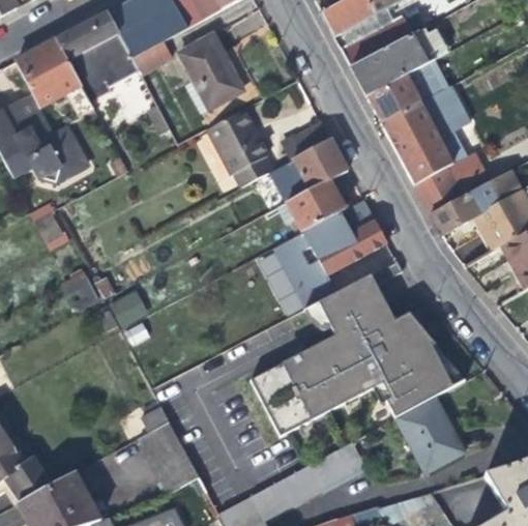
[(17,6),(12,0),(0,0),(0,10),(2,13),(17,6)]
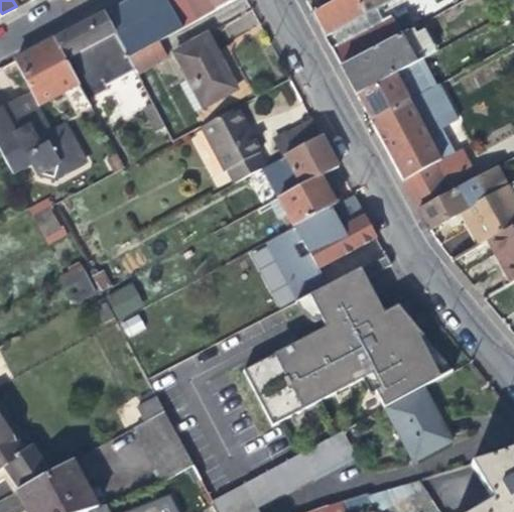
[(121,0),(104,9),(128,53),(158,38),(181,26),(167,0),(121,0)]
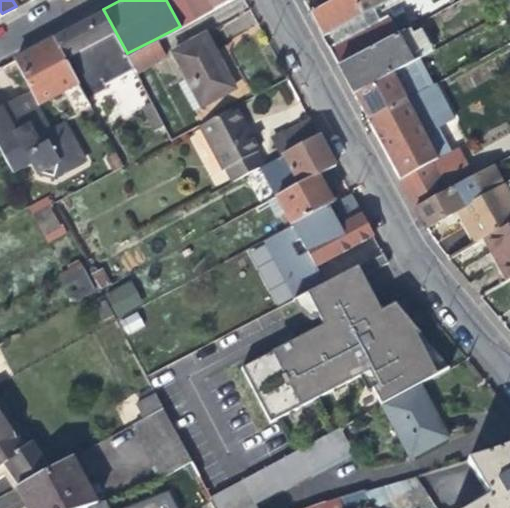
[(166,0),(180,26),(229,0),(166,0)]
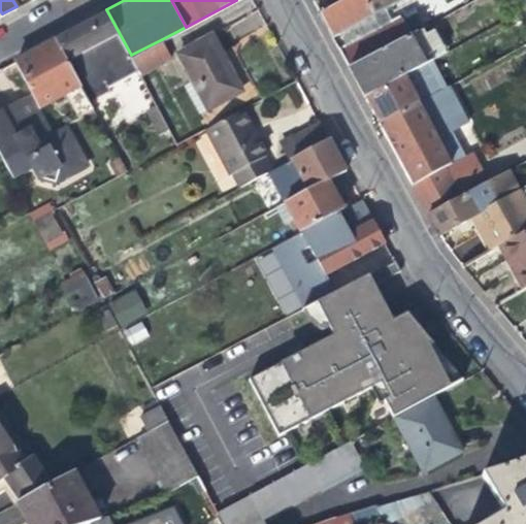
[(333,34),(340,30),(384,6),(395,0),(342,0),(321,11),(328,25),(333,34)]
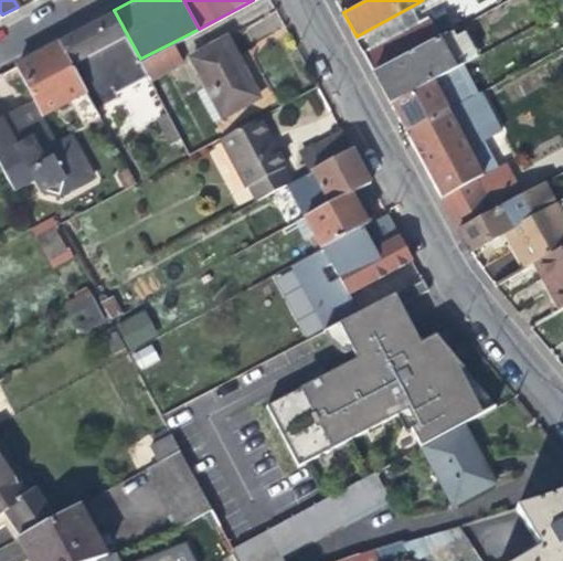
[(364,32),(374,49),(420,21),(411,7),(364,32)]
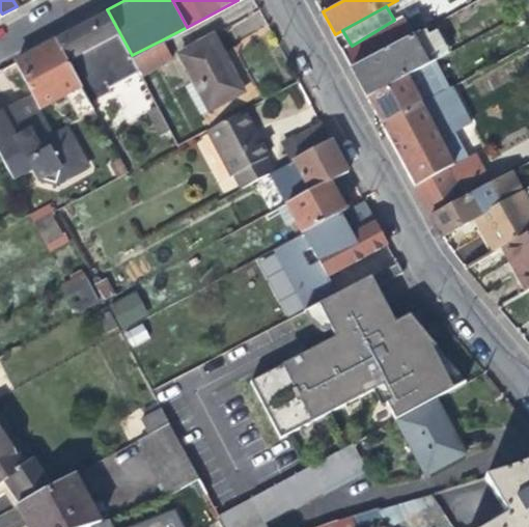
[(111,87),(140,72),(132,55),(107,9),(82,23),(56,36),(91,103),(113,91),(111,87)]
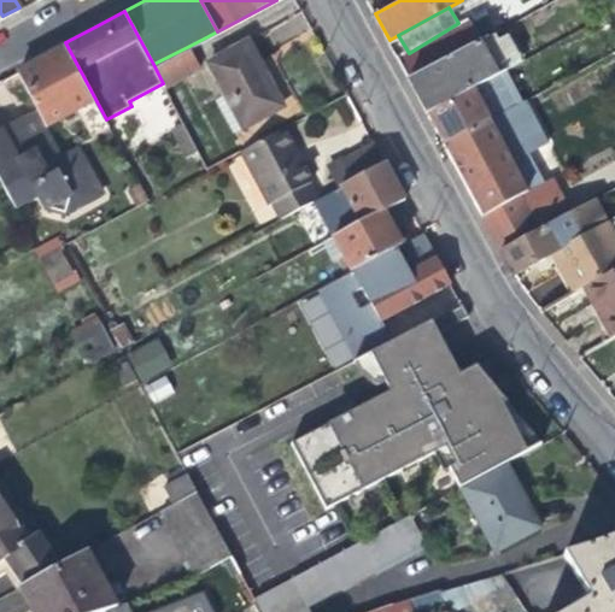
[(399,58),(410,77),(487,36),(475,15),(458,23),(409,53),(399,58)]
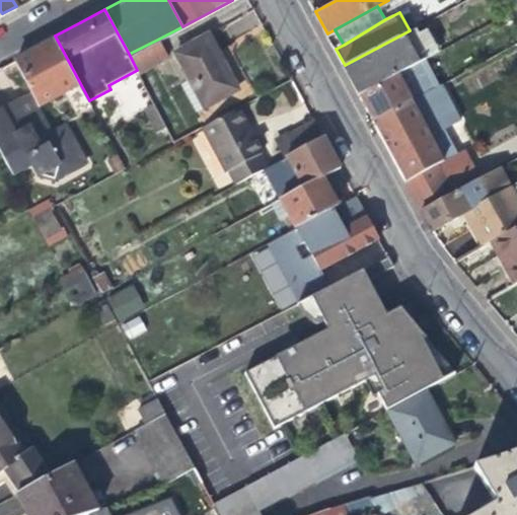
[(412,28),(410,30),(345,65),(355,83),(360,93),(426,59),(412,28)]
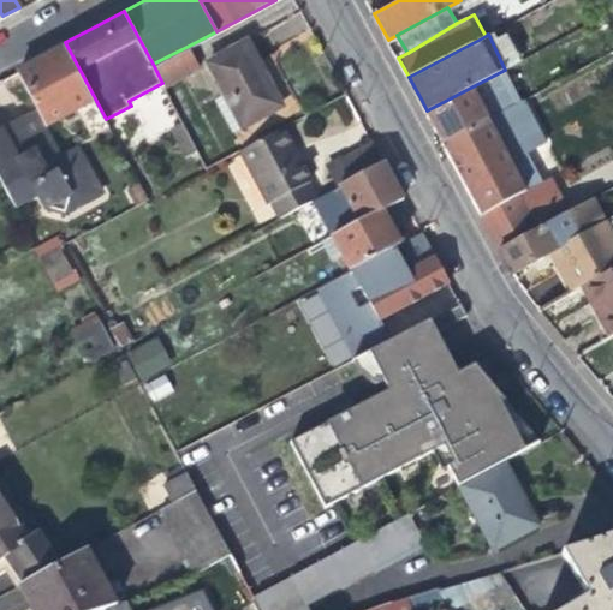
[(242,124),(298,96),(285,71),(273,49),(259,57),(248,37),(207,59),(242,124)]
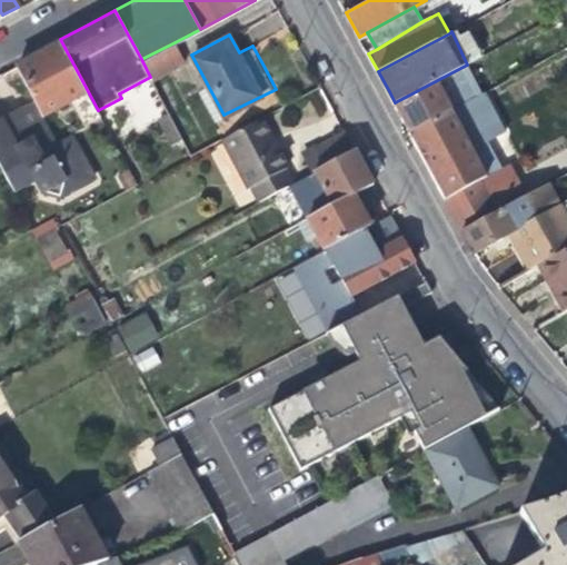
[(98,110),(60,39),(40,50),(18,62),(45,112),(70,99),(86,127),(102,117),(98,110)]
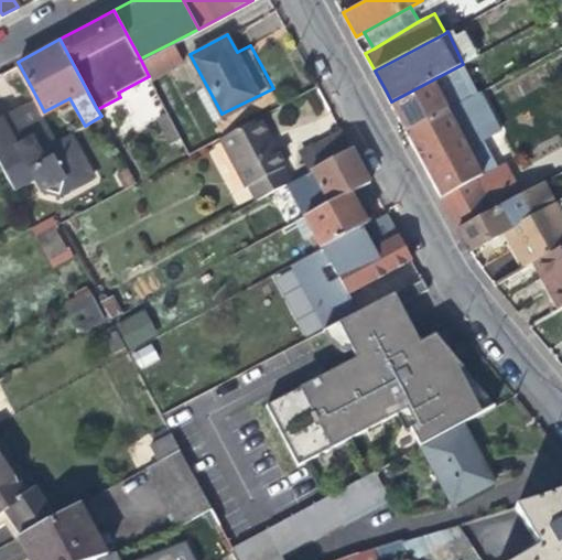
[(182,58),(173,42),(140,58),(149,76),(182,58)]
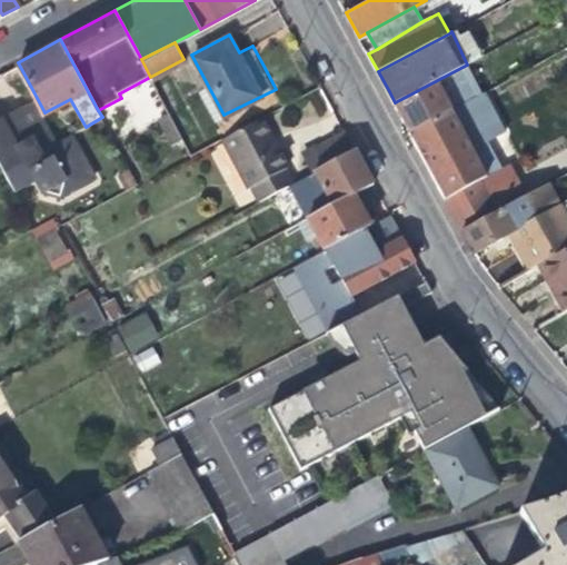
[(467,65),(395,102),(405,121),(410,130),(484,91),(469,63),(467,65)]
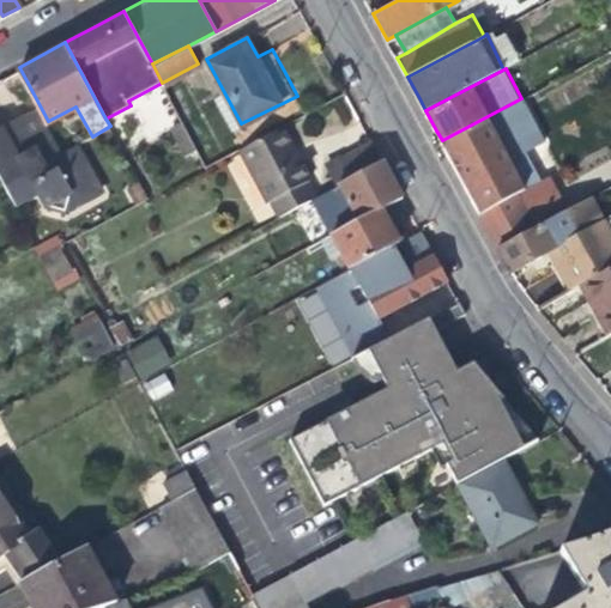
[(521,98),(442,140),(465,182),(500,247),(549,220),(544,211),(532,217),(519,193),(527,189),(513,164),(550,145),(525,97),(521,98)]
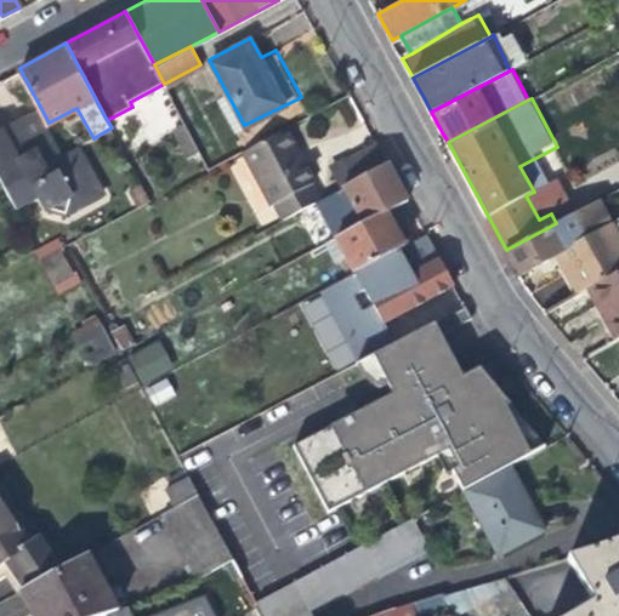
[(30,141),(16,115),(7,120),(0,124),(0,127),(7,141),(38,195),(44,206),(45,207),(68,214),(75,190),(90,195),(101,189),(86,164),(69,159),(57,166),(40,136),(30,141)]
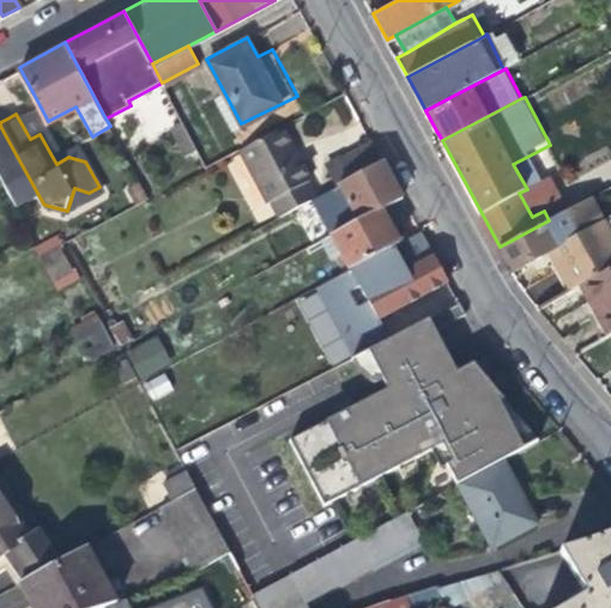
[(0,126),(0,175),(16,205),(37,193),(7,139),(0,126)]
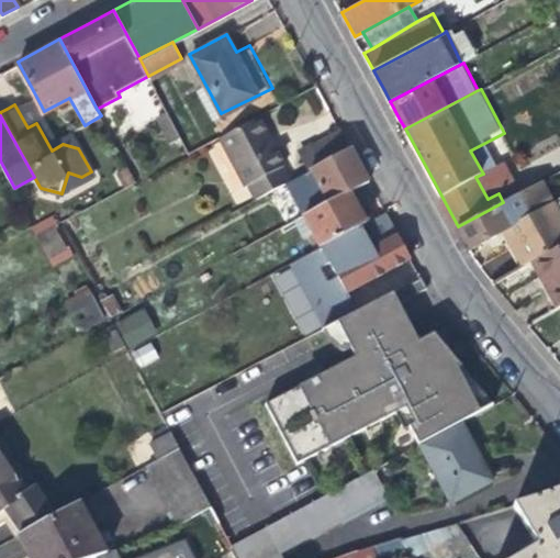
[(258,115),(220,135),(246,183),(250,181),(258,196),(290,179),(282,165),(284,164),(275,145),(258,115)]
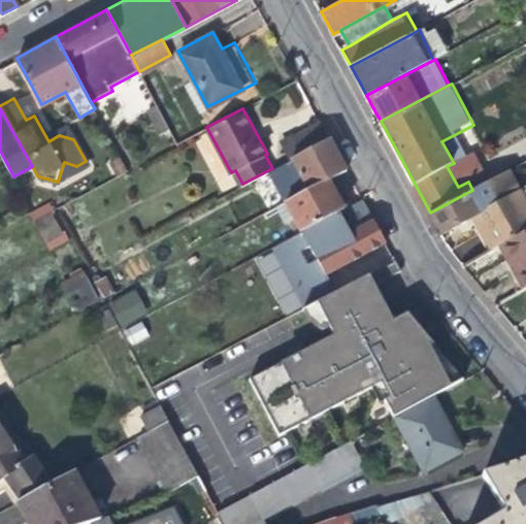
[(285,142),(293,157),(330,137),(323,123),(285,142)]
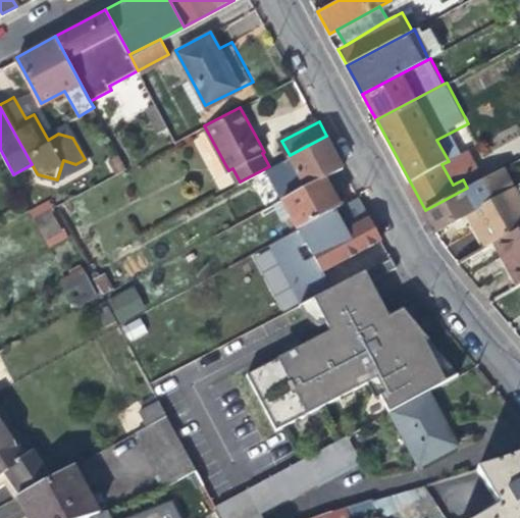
[(283,199),(286,198),(325,176),(344,166),(336,153),(326,136),(290,155),(278,161),(289,182),(277,188),(283,199)]
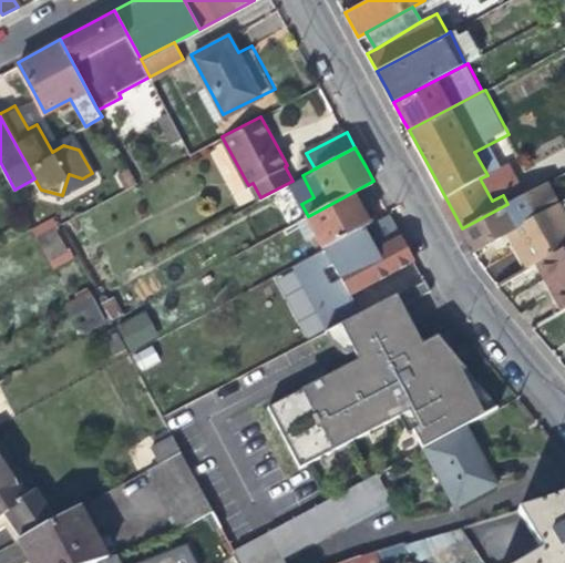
[(462,228),(474,251),(513,229),(519,238),(514,239),(523,255),(528,267),(541,262),(564,247),(564,174),(507,204),(462,228)]
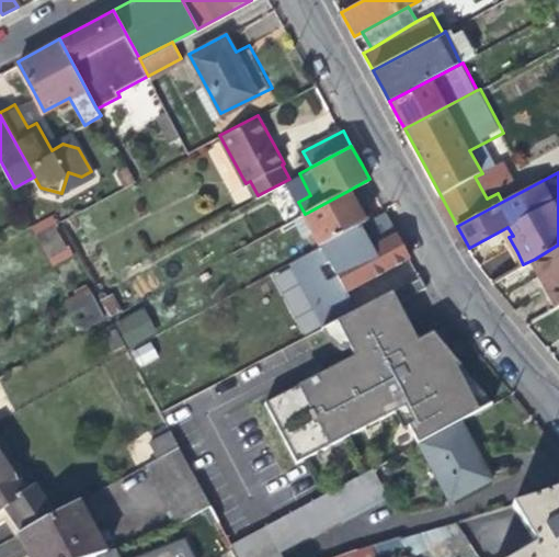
[(358,206),(350,190),(307,213),(322,243),(366,220),(358,206)]
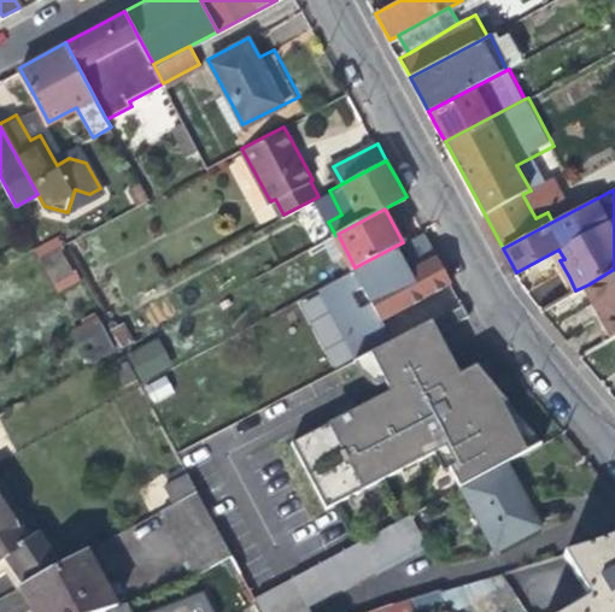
[(382,318),(452,281),(440,259),(425,230),(403,242),(355,268),(338,277),(364,328),(382,318)]
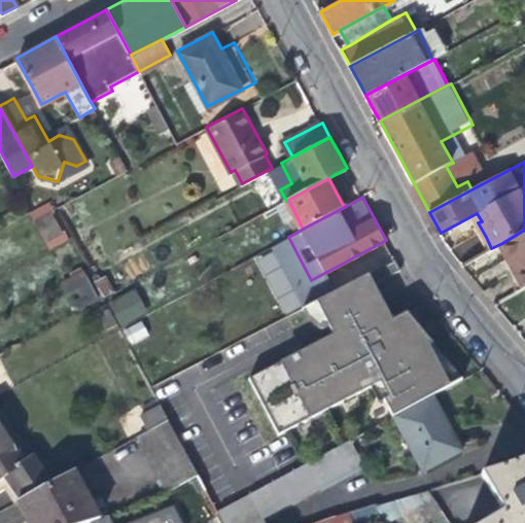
[(31,208),(48,246),(69,237),(51,199),(31,208)]
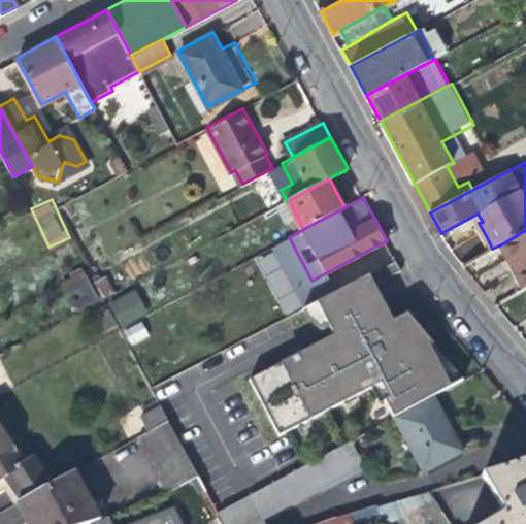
[(525,230),(503,243),(515,264),(525,283),(525,230)]
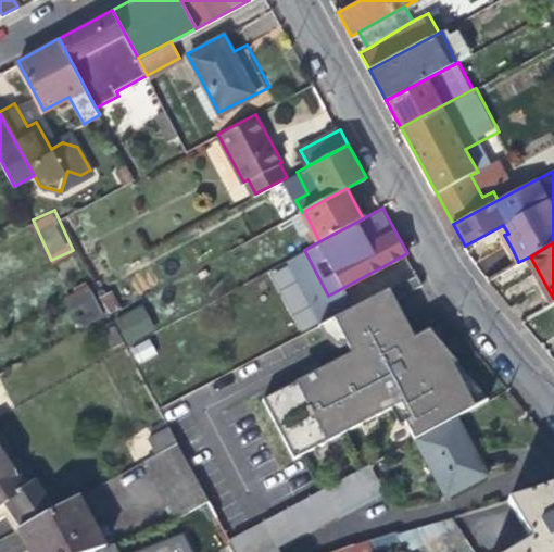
[(344,311),(354,305),(344,287),(328,296),(304,250),(288,259),(322,323),(344,311)]
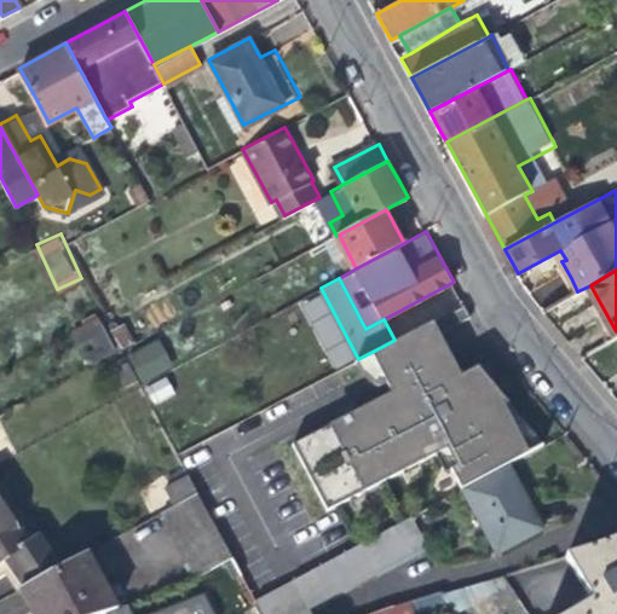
[(465,303),(434,319),(440,330),(444,329),(471,314),(465,303)]
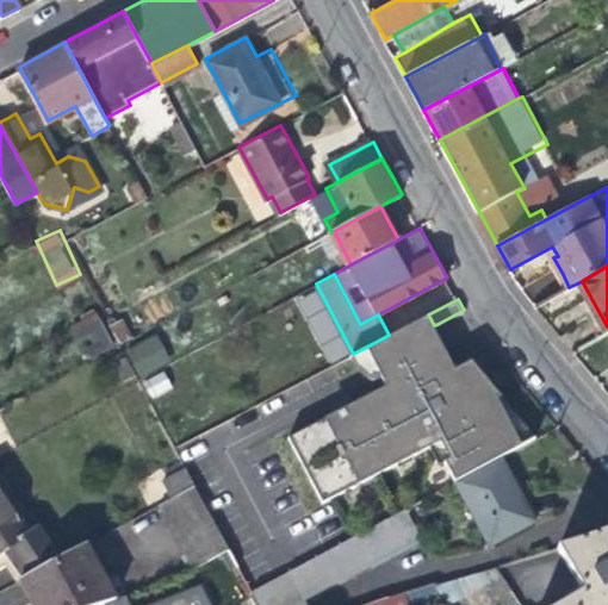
[(99,311),(73,324),(79,335),(90,329),(97,343),(86,348),(91,357),(115,344),(99,311)]
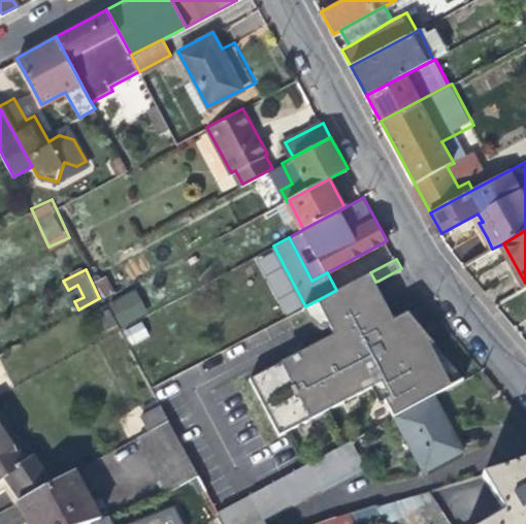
[(370,272),(336,290),(327,295),(344,329),(347,327),(349,331),(360,326),(356,319),(386,303),(394,319),(398,317),(379,281),(375,282),(370,272)]
